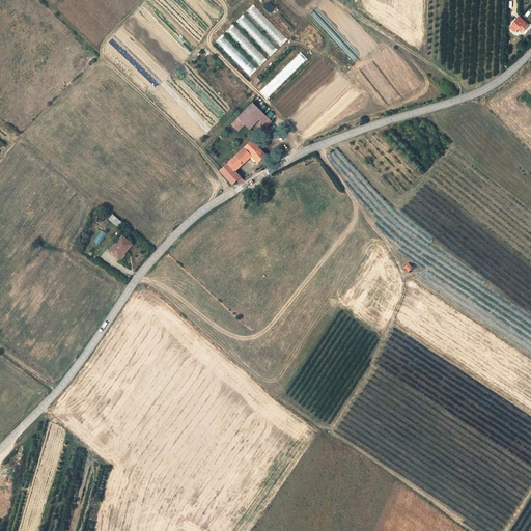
[(269,1),(263,7),(270,14),(275,7),(269,1)]
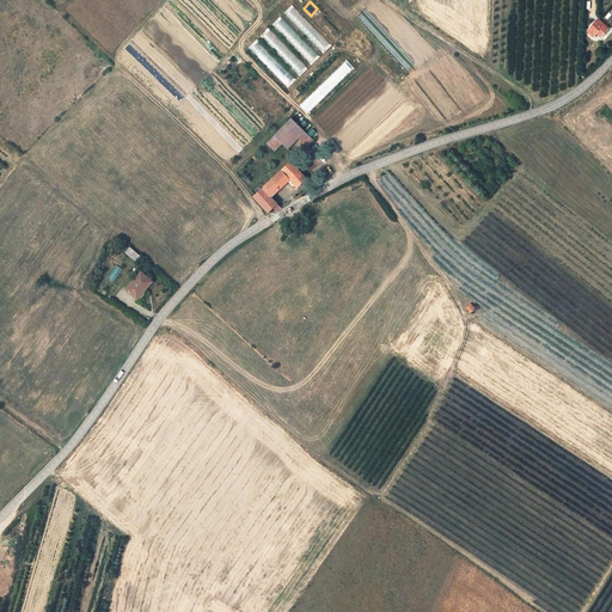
[(324,53),(332,46),(293,7),(286,14),(324,53)]
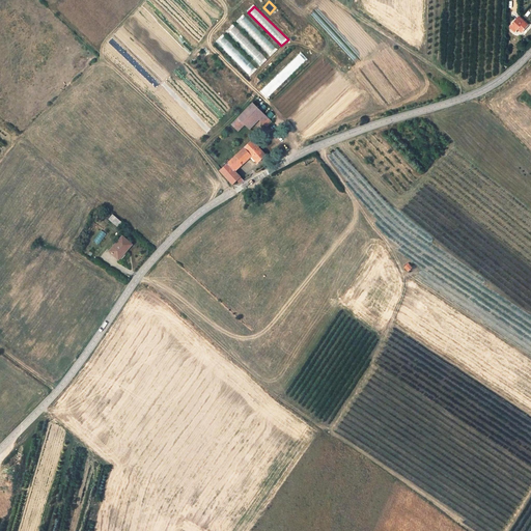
[(236,21),(271,56),(277,50),(244,15),(236,21)]
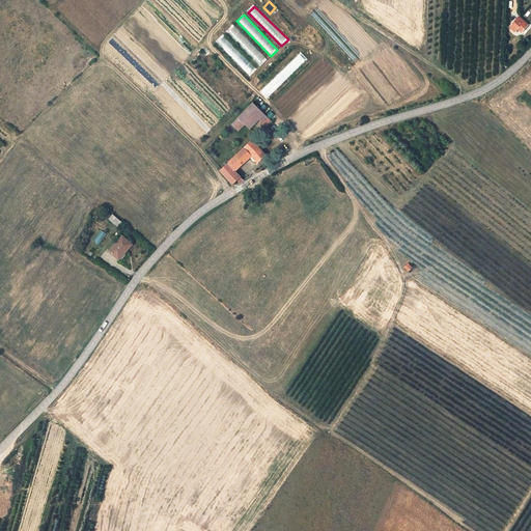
[(529,25),(519,16),(509,27),(515,32),(519,28),(523,31),(529,25)]
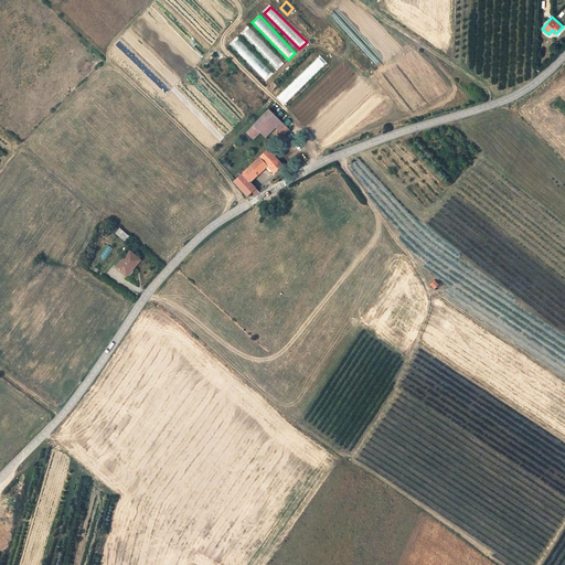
[(277,71),(285,63),(248,27),(241,34),(277,71)]
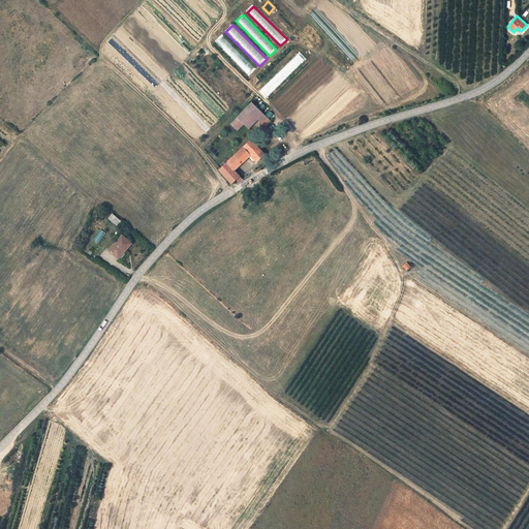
[(255,68),(222,34),(215,41),(248,75),(255,68)]
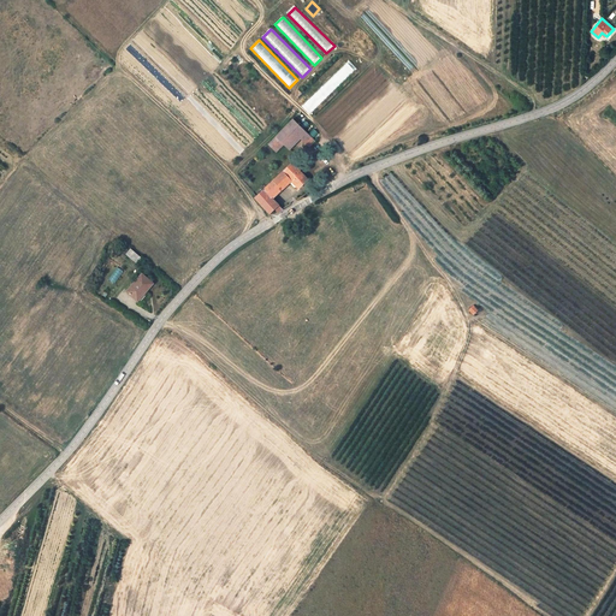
[(278,136),(289,147),(304,131),(291,119),(279,131),(276,135),(278,136)]
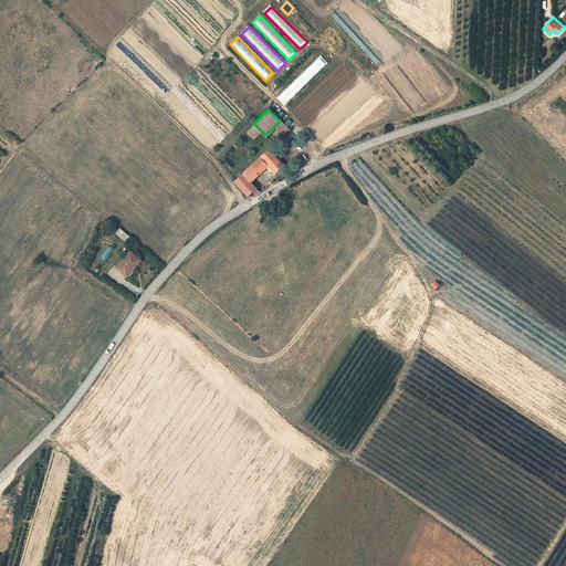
[(274,173),(280,167),(282,165),(269,149),(251,165),(259,174),(268,166),(274,173)]
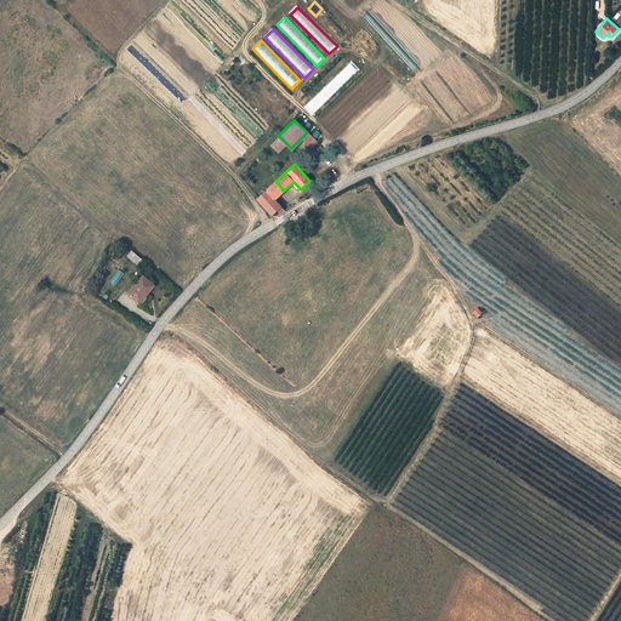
[(275,199),(284,191),(275,181),(266,189),(275,199)]
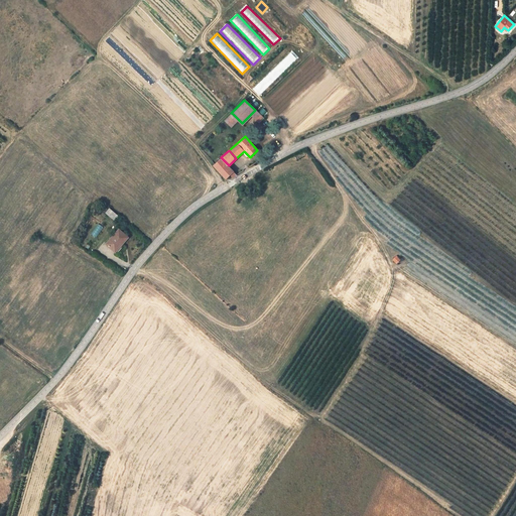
[(232,177),(236,173),(229,165),(221,157),(215,164),(213,165),(226,179),(230,175),(232,177)]
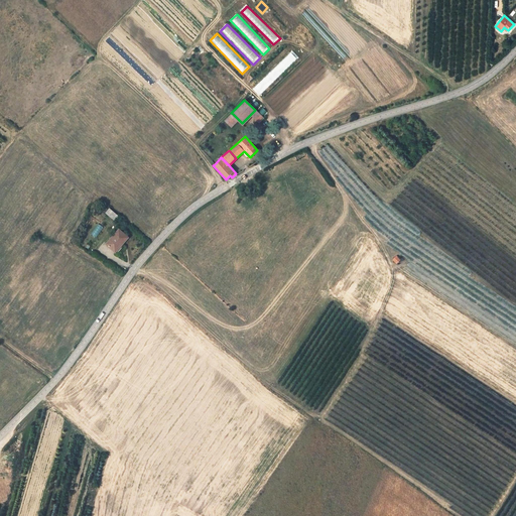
[(109,215),(117,222),(121,218),(113,210),(109,215)]
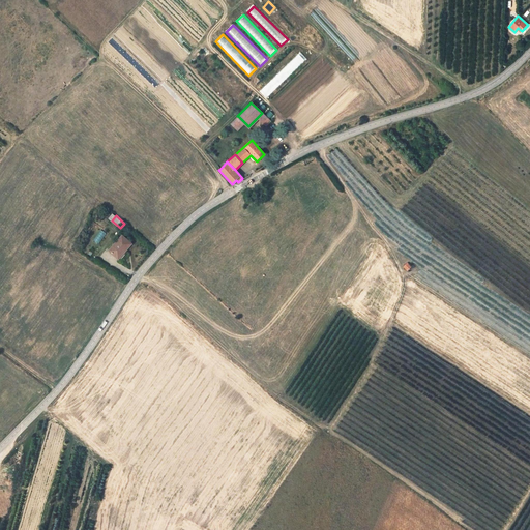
[(101,230),(93,240),(98,244),(107,234),(101,230)]
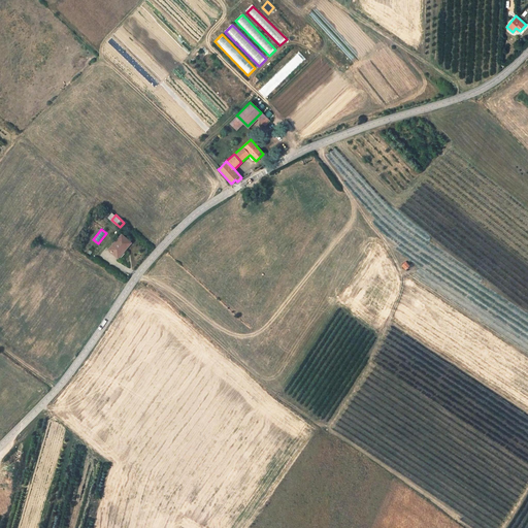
[(133,245),(123,236),(109,252),(119,260),(126,252),(127,253),(133,245)]
